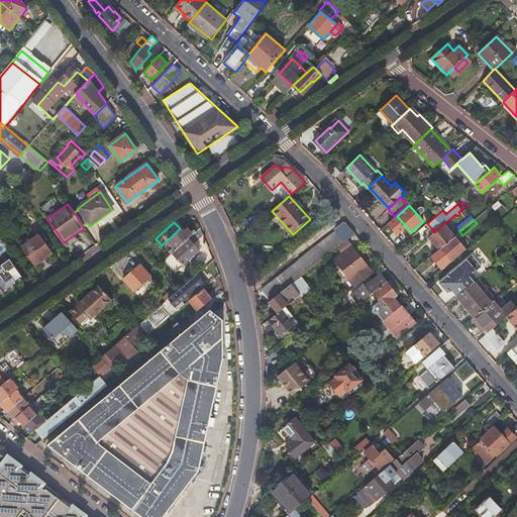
[(348,224),(347,222),(336,231),(344,241),(355,233),(348,224)]
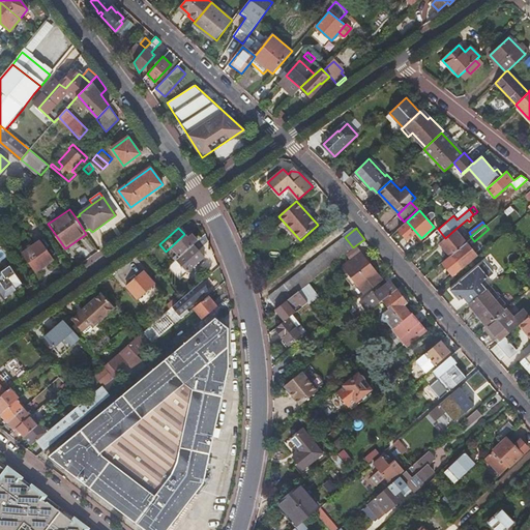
[(445,238),(440,242),(450,254),(464,241),(454,230),(445,238)]
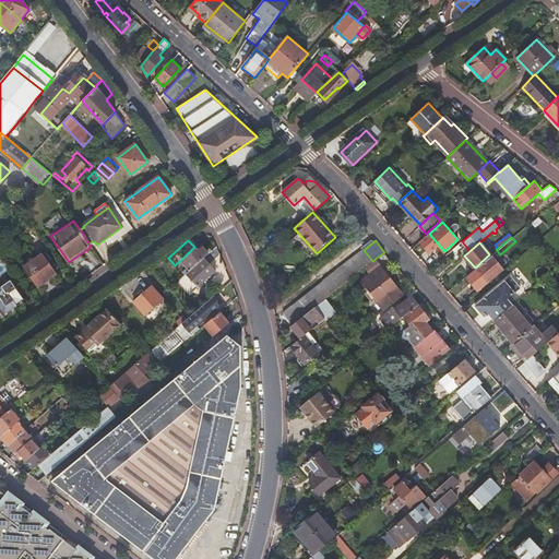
[(189,271),(203,258),(207,253),(202,248),(198,251),(195,249),(181,261),(189,271)]
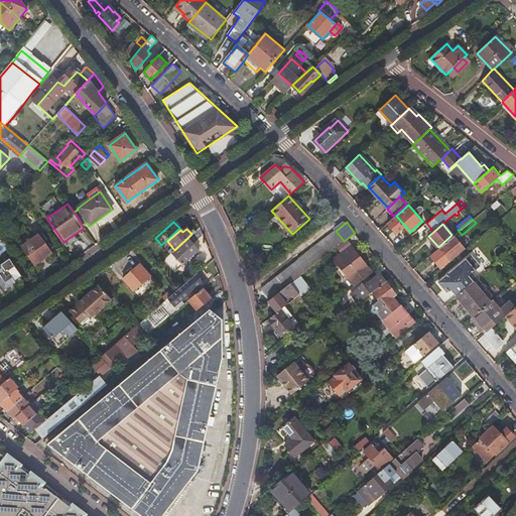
[(262,290),(270,299),(290,283),(316,263),(344,241),(336,231),(298,260),(299,261),(262,290)]
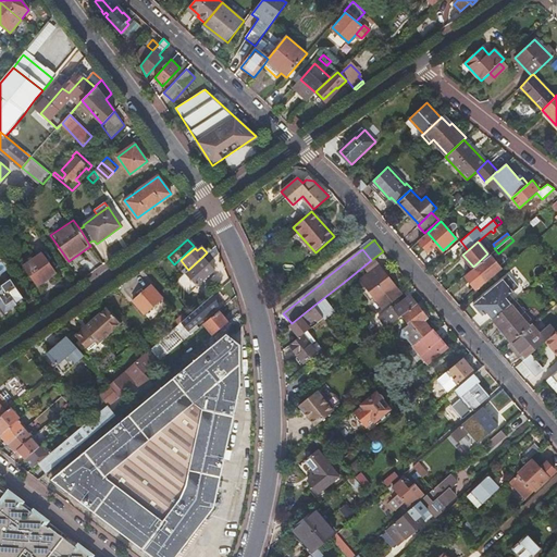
[(473,267),(467,271),(479,286),(486,280),(500,268),(491,256),(494,254),(492,250),(487,254),(473,267)]
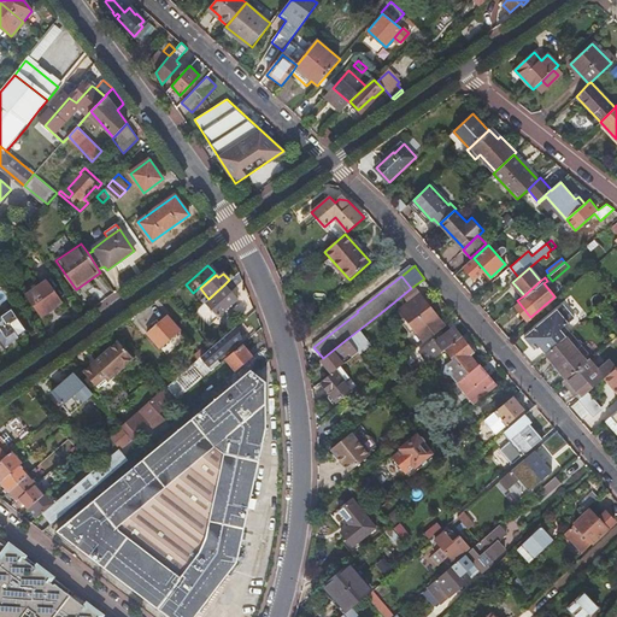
[(27,297),(41,317),(63,303),(48,281),(27,297)]
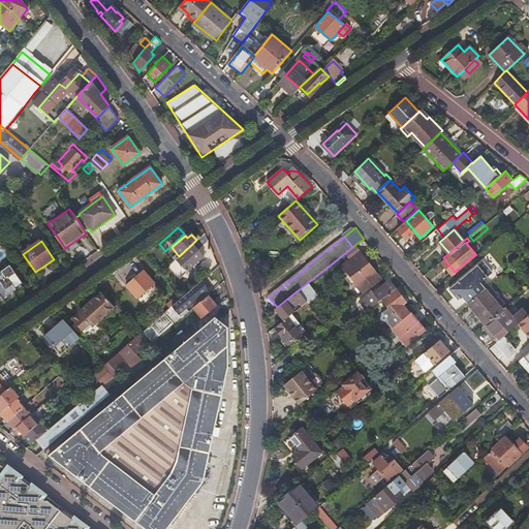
[(187,272),(204,257),(192,244),(179,256),(176,258),(187,272)]
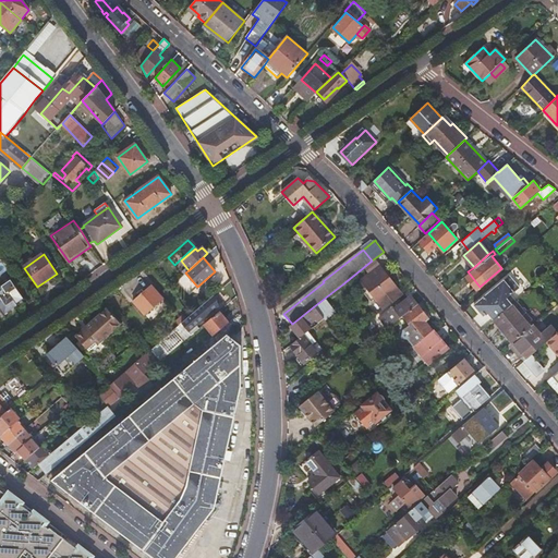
[(384,310),(403,294),(387,275),(377,282),(375,280),(366,287),(368,290),(374,298),(384,310)]
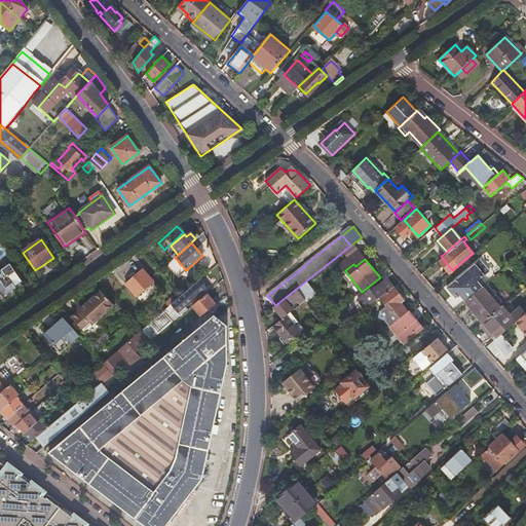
[(460,295),(465,301),(466,301),(486,284),(481,277),(489,270),(480,259),(446,288),(452,295),(454,293),(458,297),(460,295)]
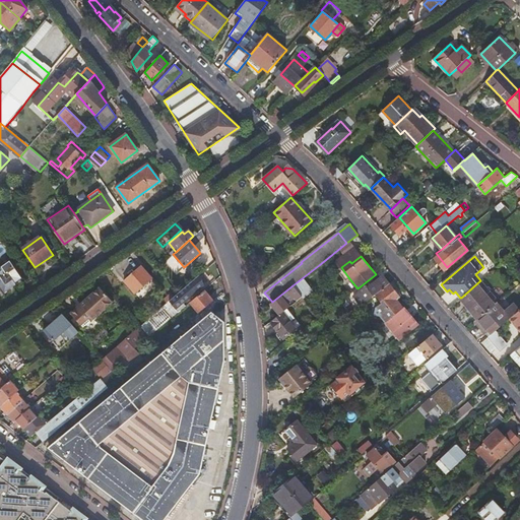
[(0,264),(0,285),(4,293),(24,278),(11,257),(0,264)]
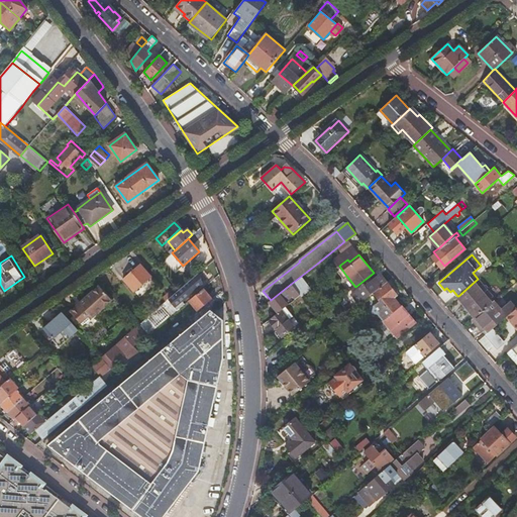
[(317,264),(291,284),(292,285),(302,277),(310,287),(312,289),(327,277),(317,264)]
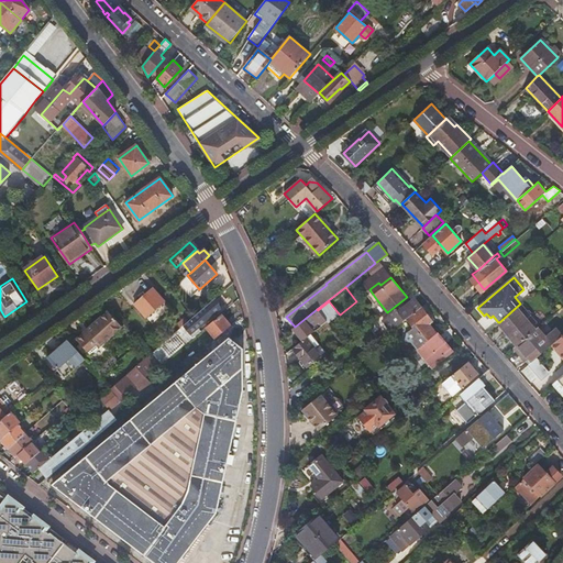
[(133,304),(146,319),(164,304),(151,288),(133,304)]
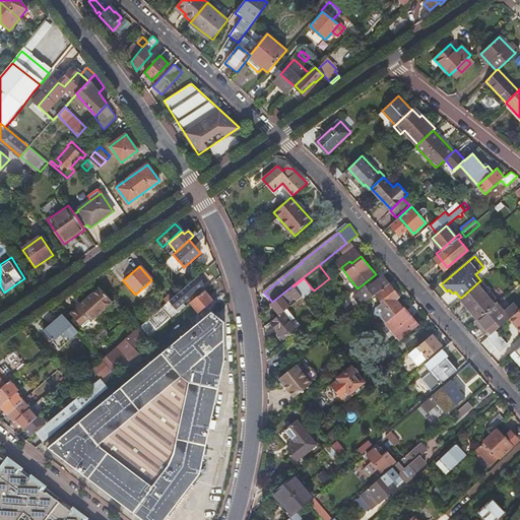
[(376,295),(389,283),(383,276),(374,283),(372,281),(353,296),(362,305),(374,296),(376,295)]
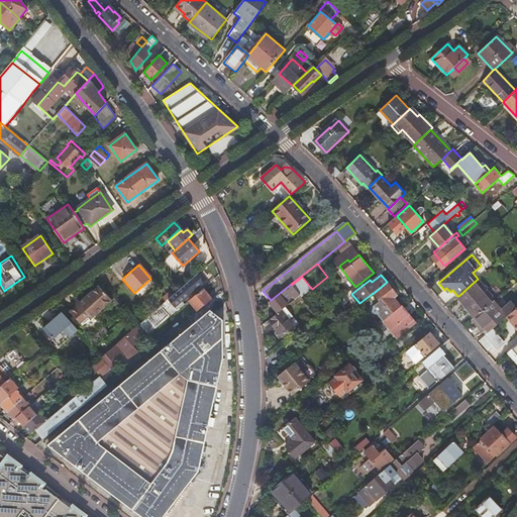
[(302,277),(292,285),(300,295),(310,287),(302,277)]
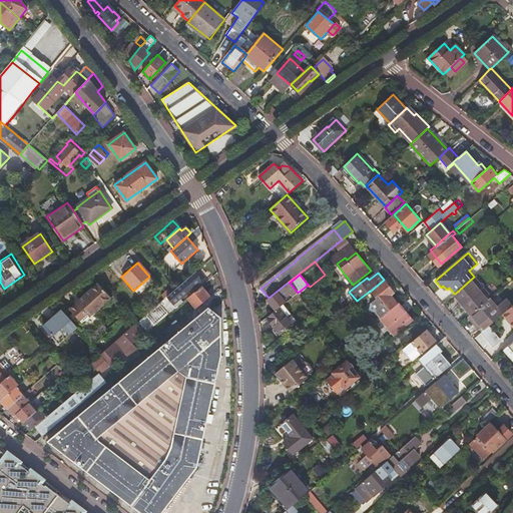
[(483,287),(475,276),(474,277),(455,294),(463,304),(483,287)]
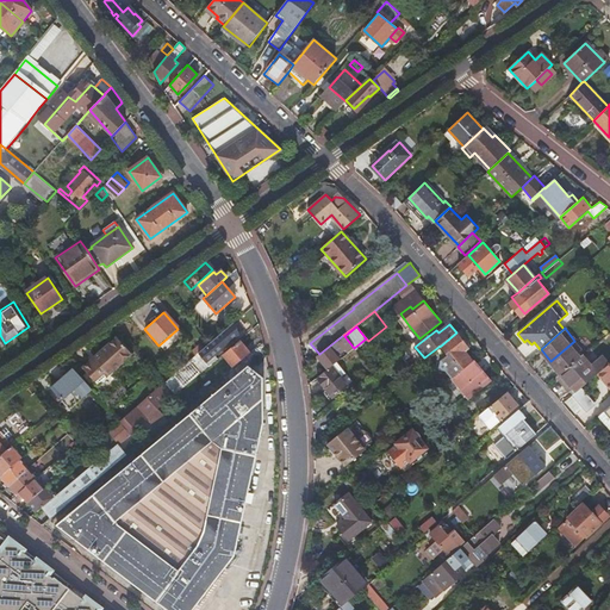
[(232,341),(224,331),(209,344),(199,353),(206,363),(232,341)]
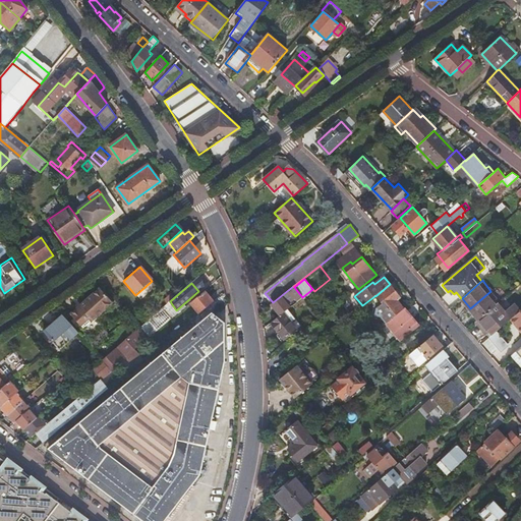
[(401,297),(390,284),(377,295),(387,308),(397,300),(401,297)]
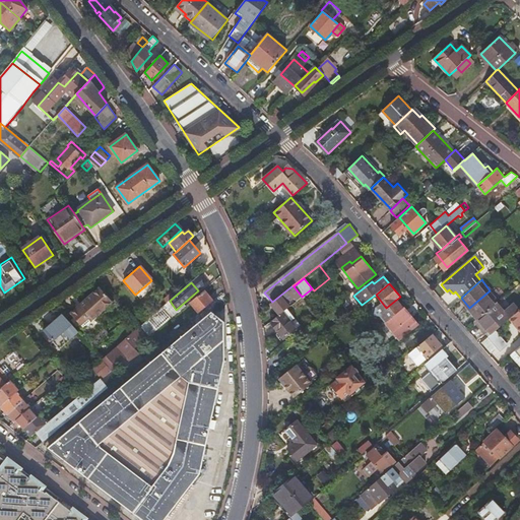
[(272,302),(270,304),(279,315),(282,313),(290,307),(287,304),(295,298),(297,302),(302,298),(302,297),(294,286),(293,285),(272,302)]
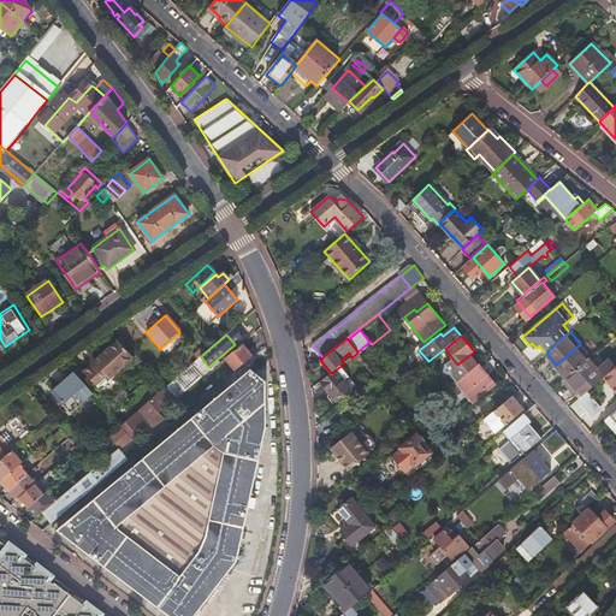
[(83,372),(99,389),(132,359),(118,342),(83,372)]
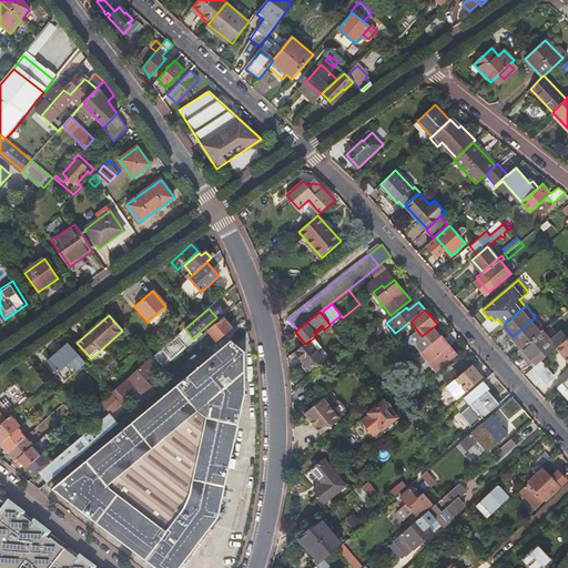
[(217,341),(232,328),(223,317),(209,330),(217,341)]
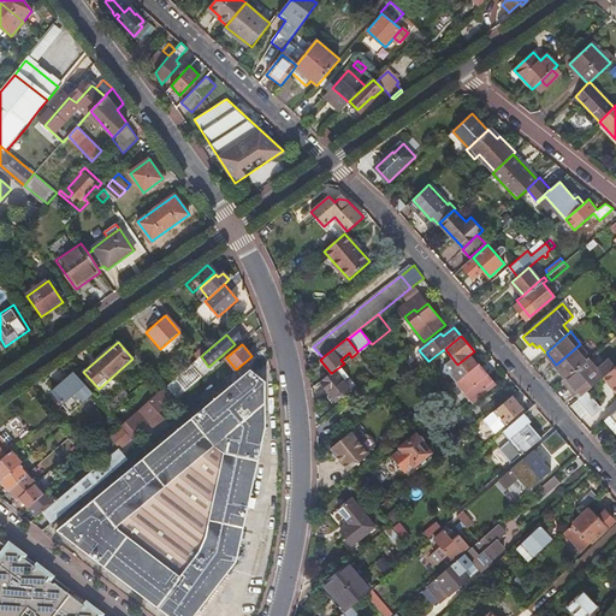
[(592,357),(580,344),(556,365),(555,366),(566,378),(588,360),(592,357)]
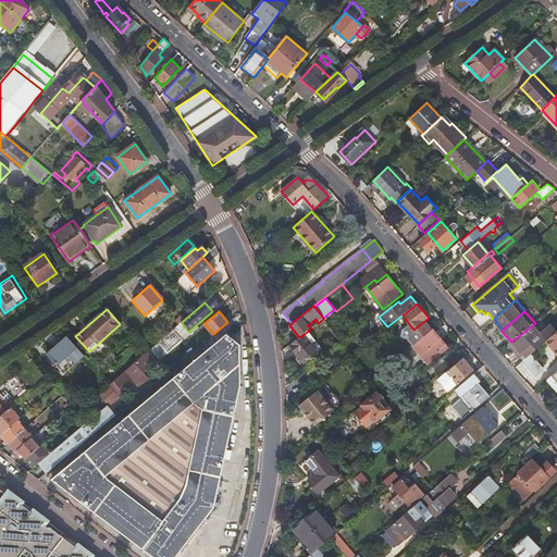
[(349,333),(339,320),(331,326),(342,339),(349,333)]
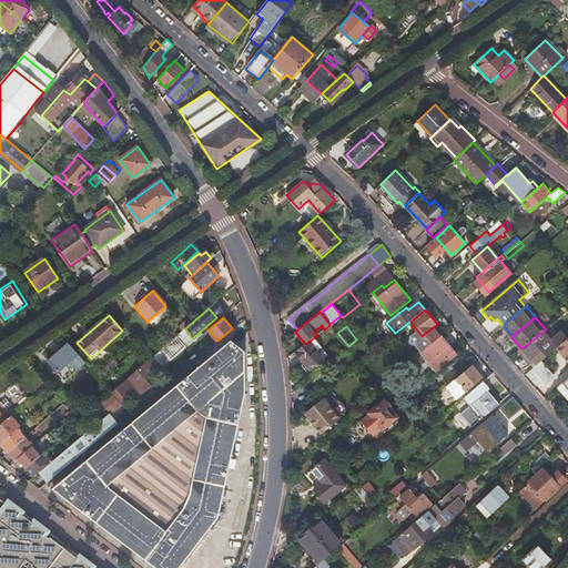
[(438,334),(433,327),(422,336),(419,337),(425,344),(438,334)]
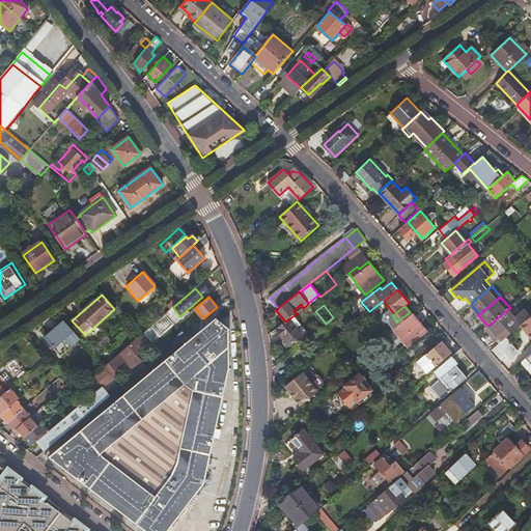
[(487,326),(482,331),(493,343),(496,340),(499,343),(506,338),(521,326),(507,310),(487,326)]
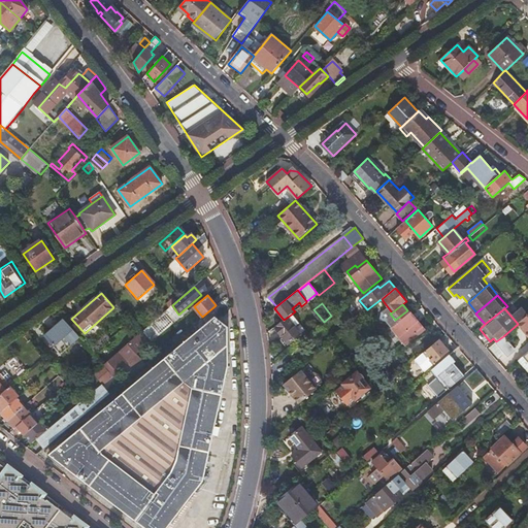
[(425,330),(410,311),(392,327),(406,345),(425,330)]
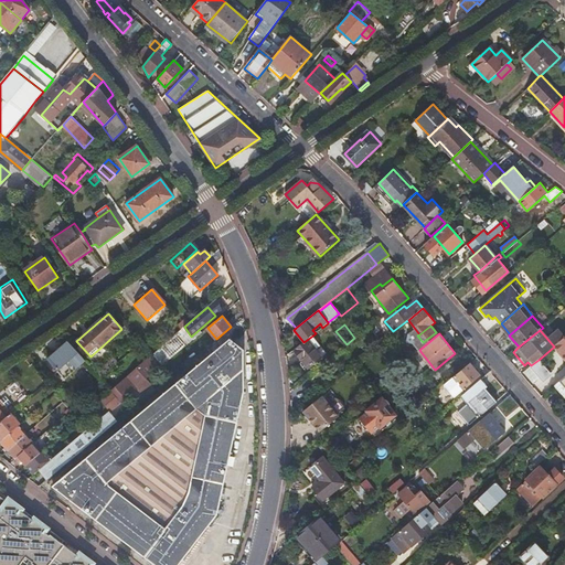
[(230,339),(52,487),(155,564),(178,564),(217,514),(244,392),(244,350),(230,339)]
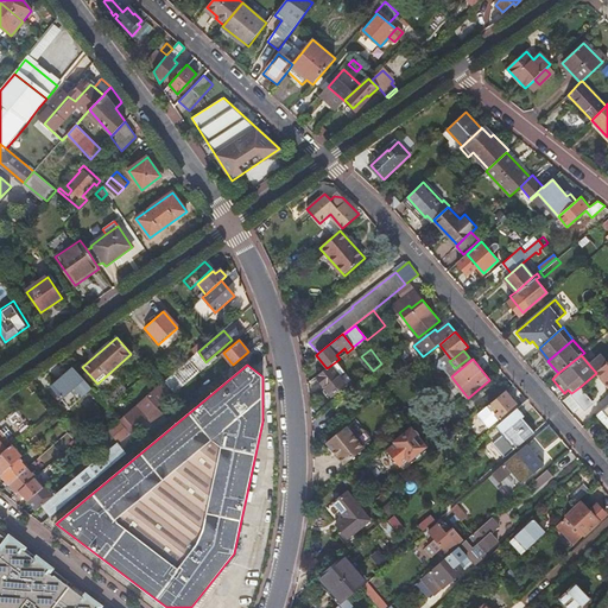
[(327,368),(317,377),(331,396),(346,384),(330,366),(327,368)]
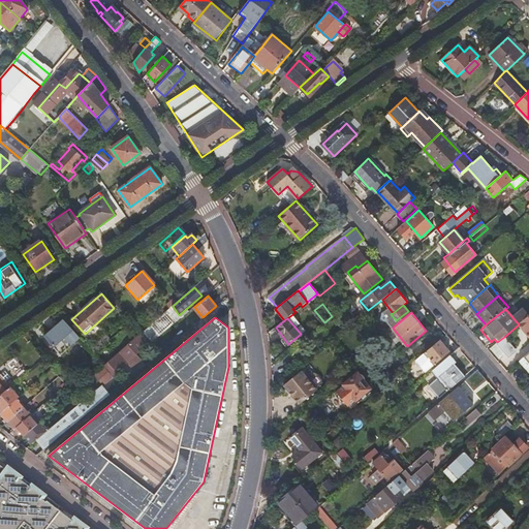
[(61,355),(80,338),(63,319),(44,336),(61,355)]
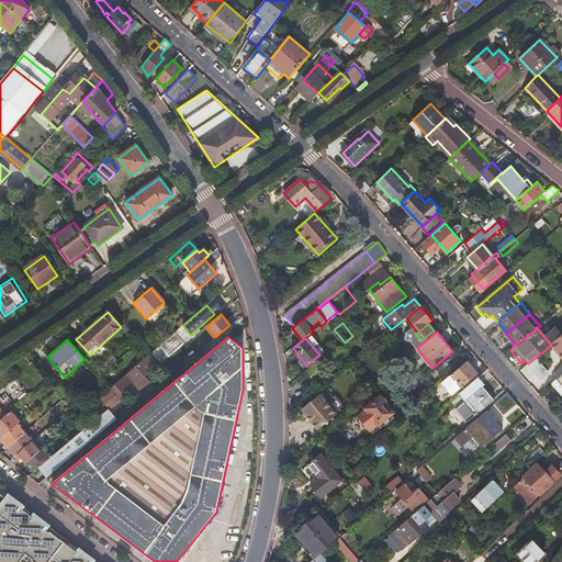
[(136,367),(146,378),(156,369),(147,357),(136,367)]
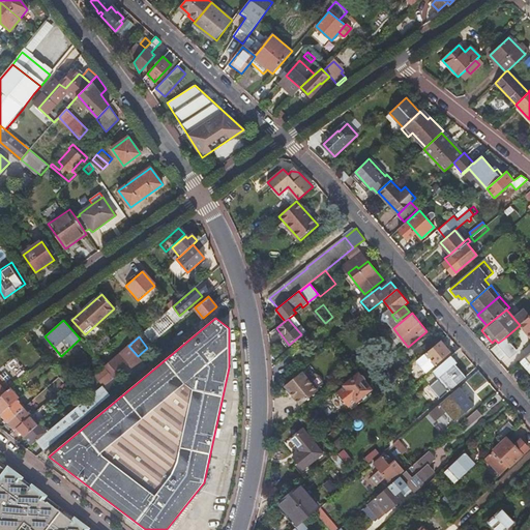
[(498,343),(496,344),(508,357),(511,358),(517,354),(517,351),(505,337),(498,343)]
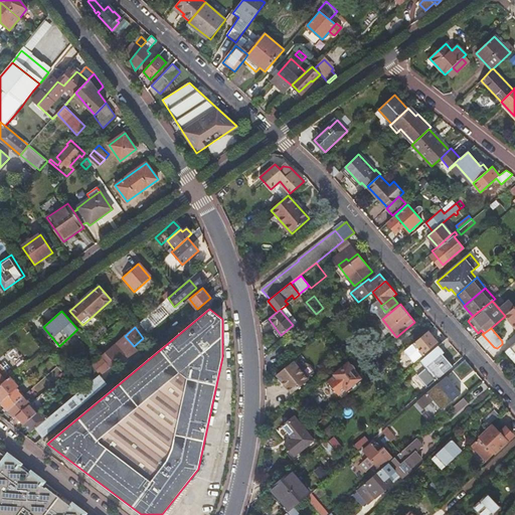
[(438,343),(427,331),(413,343),(422,354),(438,343)]
